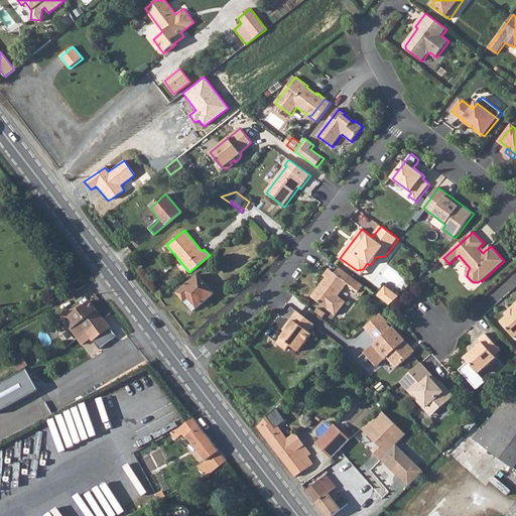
[(363,275),(370,265),(367,263),(363,269),(357,270),(363,275)]
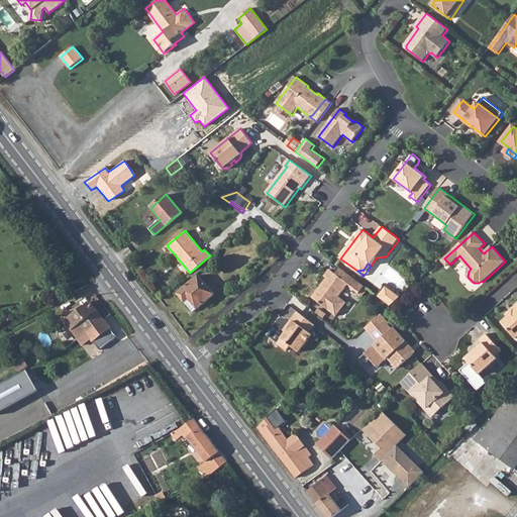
[(313,298),(338,316),(348,303),(340,297),(349,284),(351,286),(352,288),(360,294),(366,287),(341,269),(337,275),(331,270),(325,277),(328,279),(313,298)]
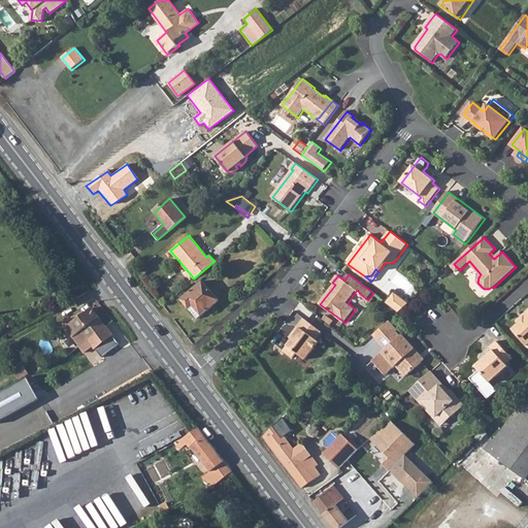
[(182,299),(189,308),(193,306),(201,316),(219,300),(202,281),(182,299)]
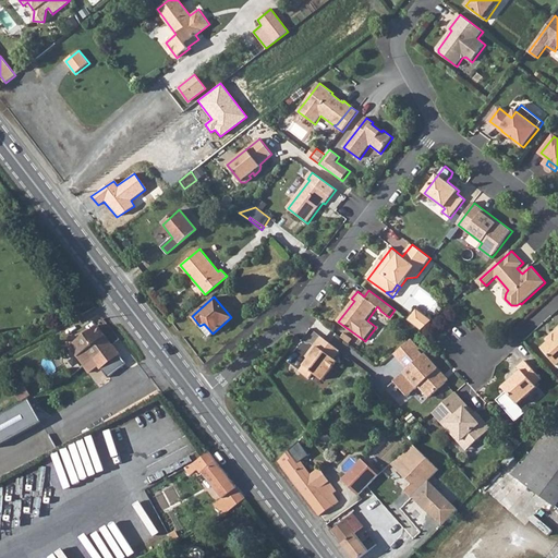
[(417,310),(409,320),(416,326),(425,315),(417,310)]
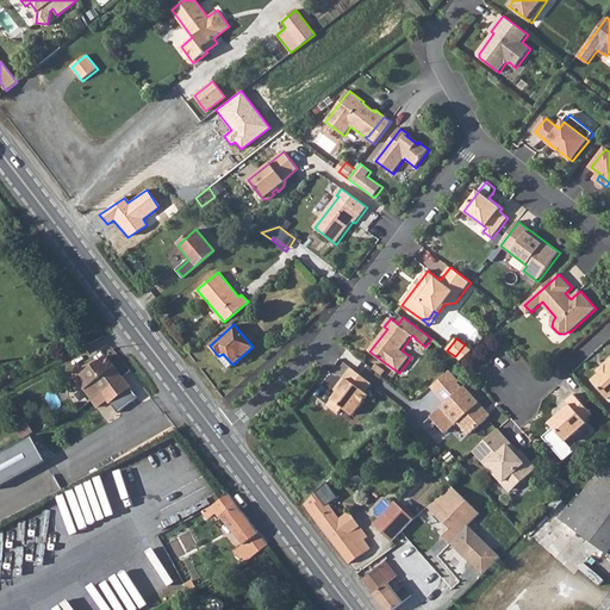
[(465,344),(455,356),(461,361),(473,350),(465,344)]
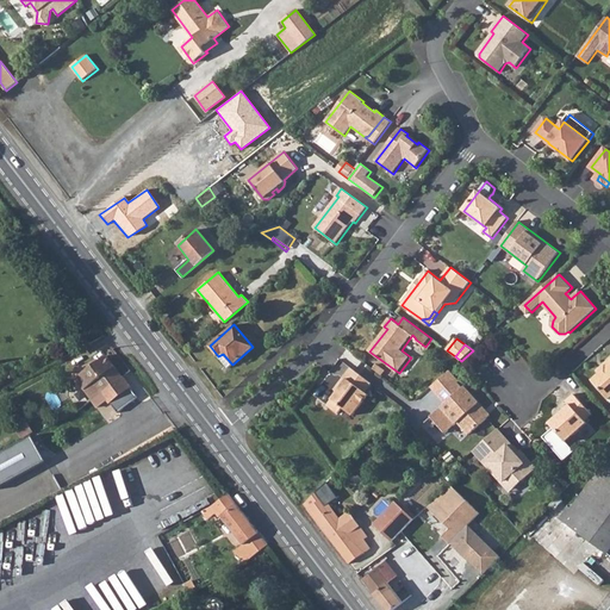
[(103,392),(123,378),(106,355),(75,379),(83,391),(95,383),(103,392)]
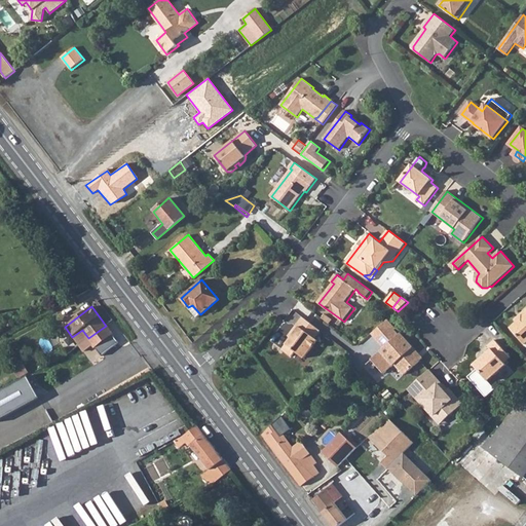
[(525,316),(525,314),(525,309),(516,320),(517,321),(524,314),(525,316)]
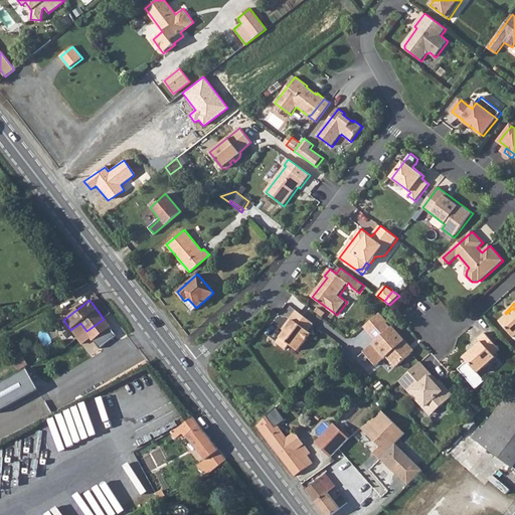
[(501,321),(514,336),(514,308),(514,310),(513,308),(506,314),(507,316),(501,321)]
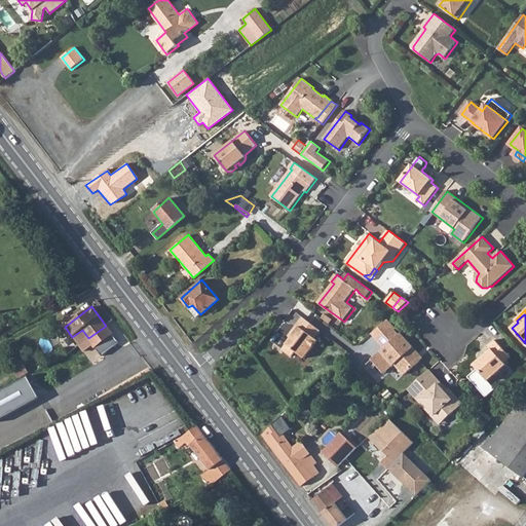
[(322,331),(304,317),(293,333),(296,334),(284,350),(293,358),(297,352),(305,359),(320,341),(316,339),(322,331)]
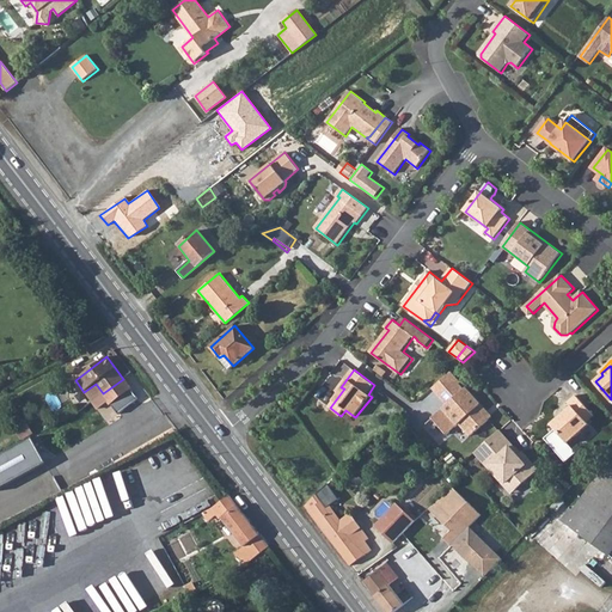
[(452,373),(435,387),(451,404),(434,418),(450,435),(461,424),(472,436),(490,420),(484,414),(487,411),(466,389),(464,391),(459,385),(461,384),(452,373)]
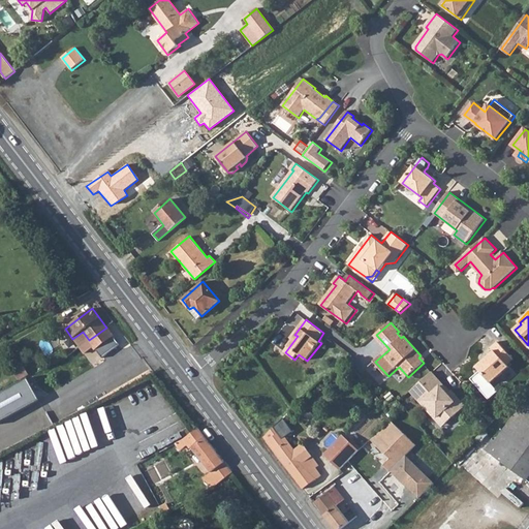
[(89,340),(103,358),(120,345),(106,328),(89,340)]
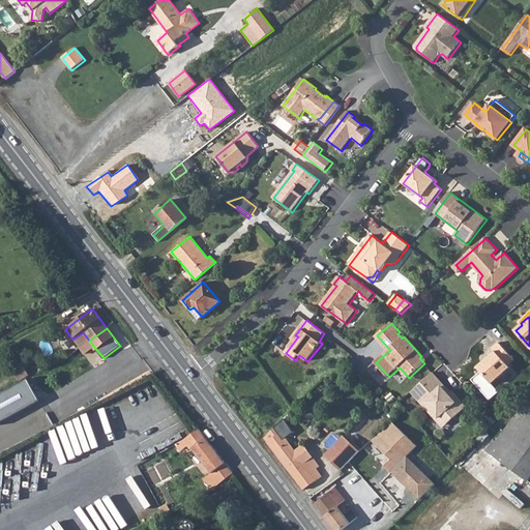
[(83,332),(72,340),(80,348),(89,341),(83,332)]
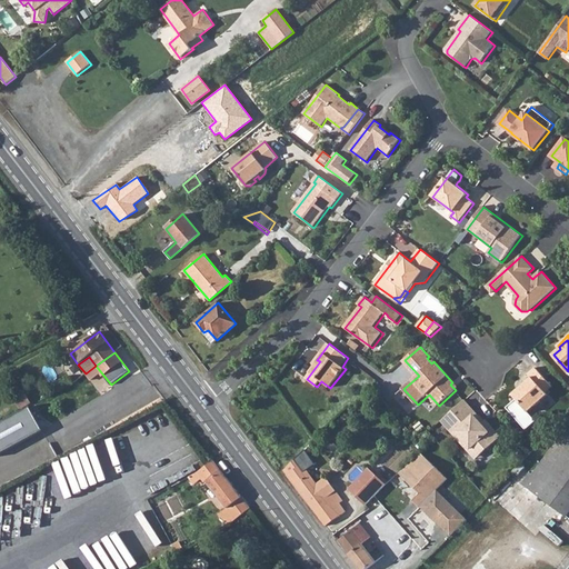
[(508,408),(528,430),(538,421),(530,412),(549,395),(547,392),(553,387),(536,368),(529,373),(532,378),(513,395),(518,399),(508,408)]
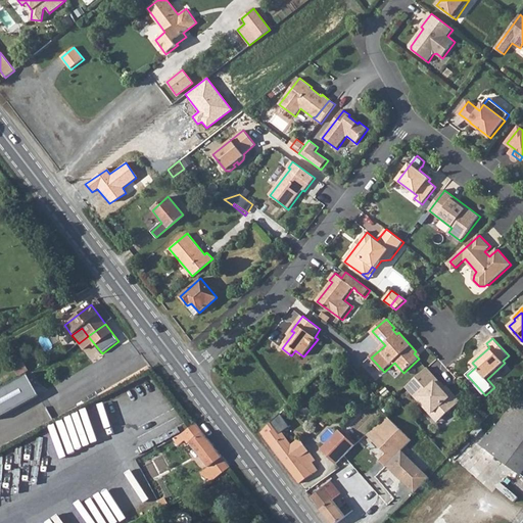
[(13,365),(19,376),(29,371),(22,360),(13,365)]
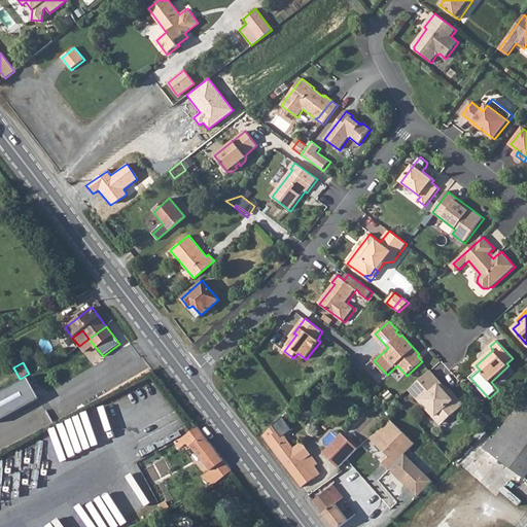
[(431,371),(412,388),(417,394),(415,396),(421,402),(423,400),(437,416),(440,414),(447,421),(464,405),(451,389),(449,391),(447,393),(441,385),(442,383),(431,371)]
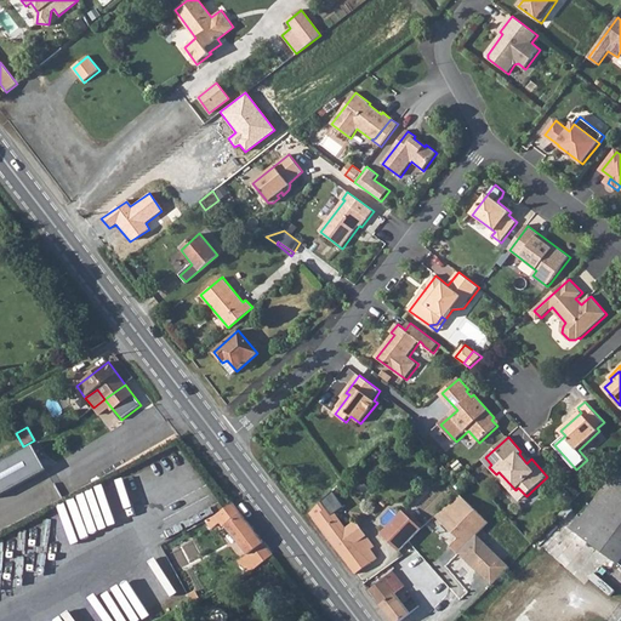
[(29,445),(0,460),(0,494),(43,472),(29,445)]
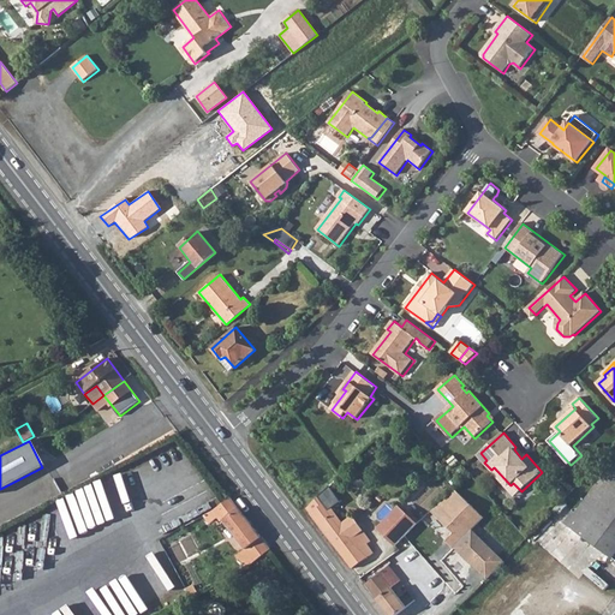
[(521,459),(524,457),(515,447),(514,449),(521,459)]
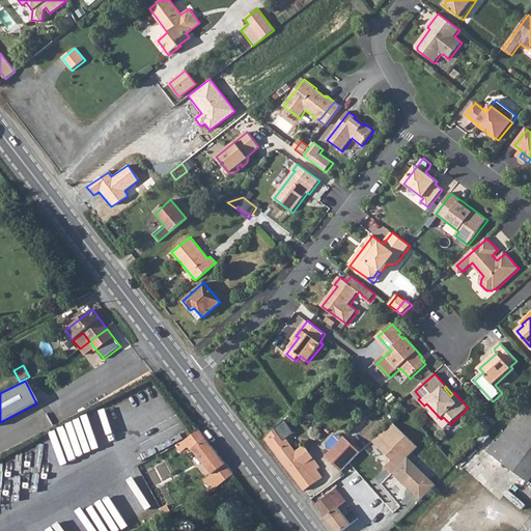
[(74,406),(76,410),(85,403),(83,399),(74,406)]
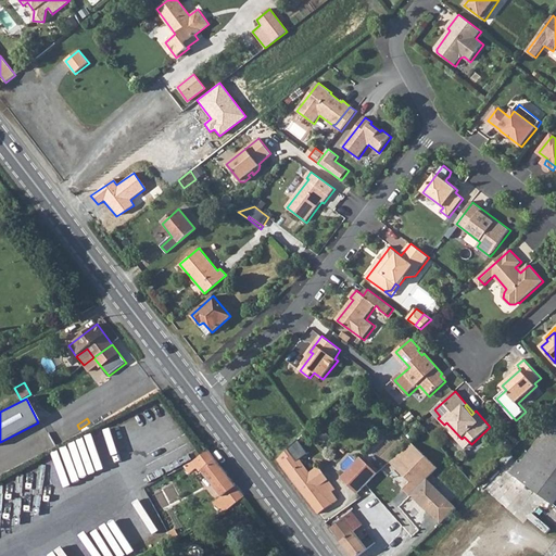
[(555,421),(552,419),(512,475),(553,505),(555,501),(555,421)]
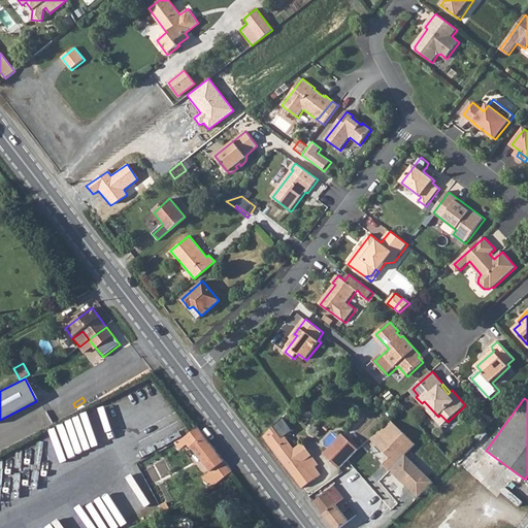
[(438,417),(424,401),(422,403),(442,427),(448,422),(440,415),(438,417)]
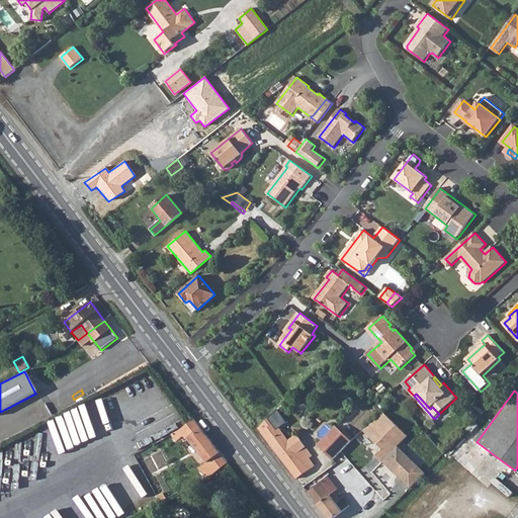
[(259,429),(269,442),(296,479),(314,465),(309,458),(312,456),(297,436),(289,442),(279,430),(288,423),(278,411),(259,429)]
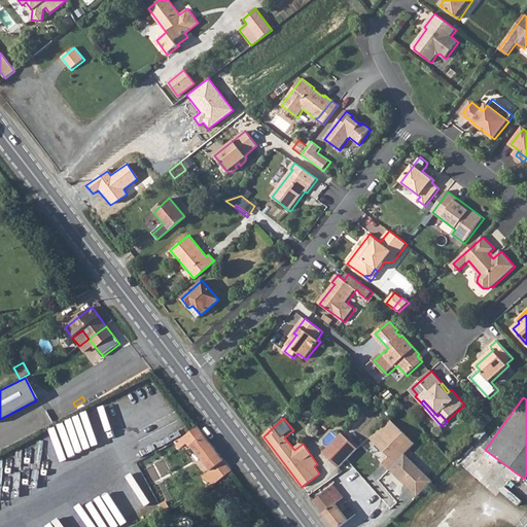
[(388,420),(369,440),(385,457),(380,465),(387,471),(388,470),(403,455),(413,445),(388,420)]
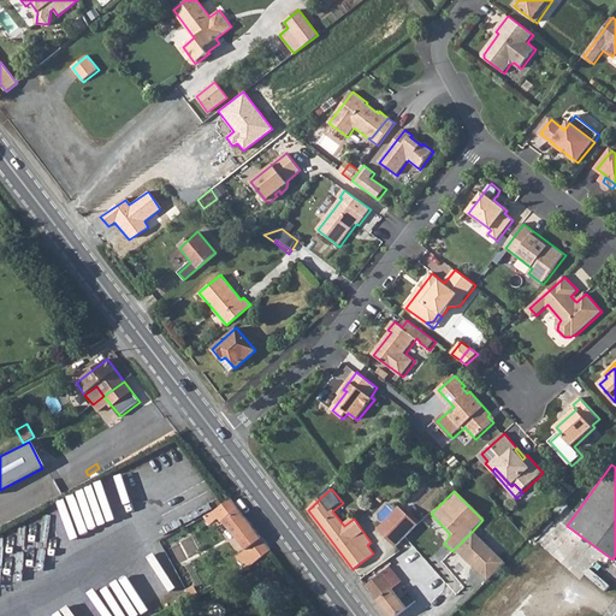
[(217,510),(247,550),(236,558),(238,562),(242,560),(249,567),(271,552),(230,499),(217,510)]
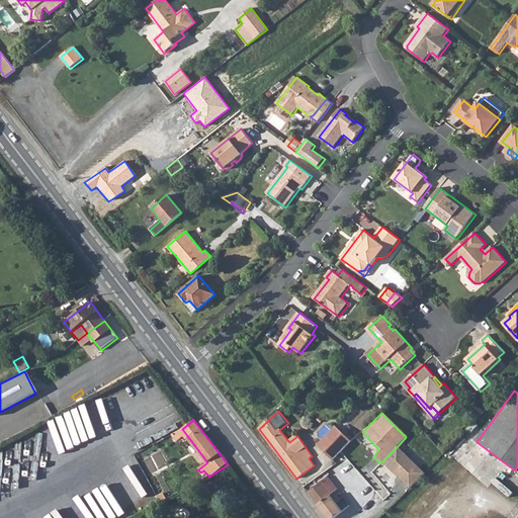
[(337,427),(336,426),(318,445),(333,460),(352,441),(337,427)]
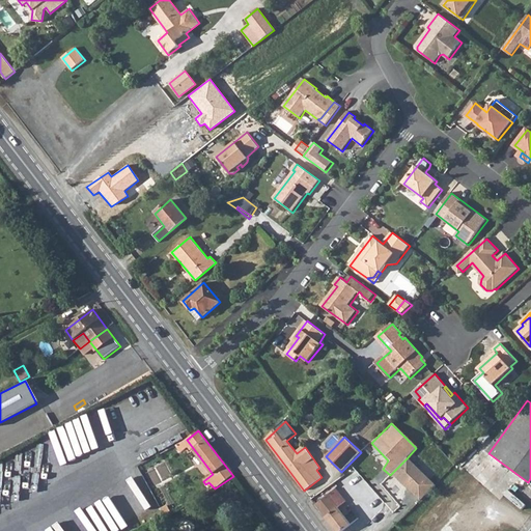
[(177,445),(182,451),(189,446),(185,441),(177,445)]
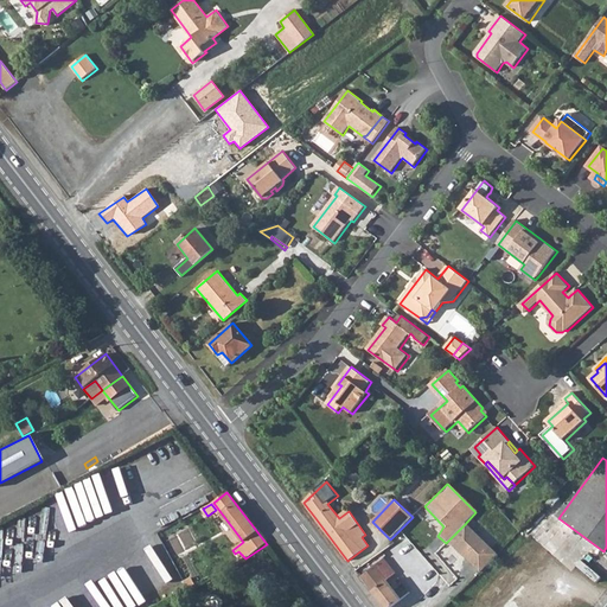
[(498,555),(465,524),(447,542),(481,574),(498,555)]
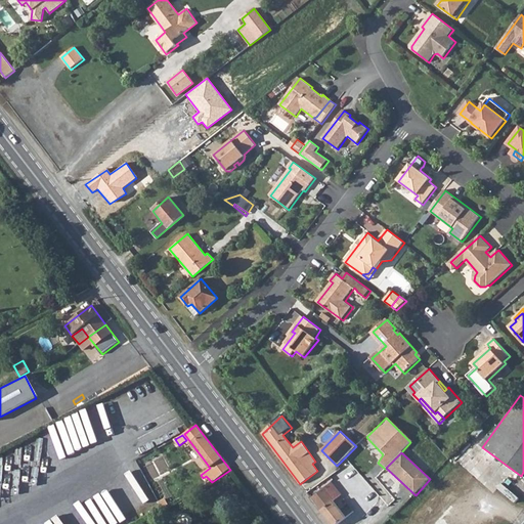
[(324,488),(335,503),(343,496),(332,482),(324,488)]
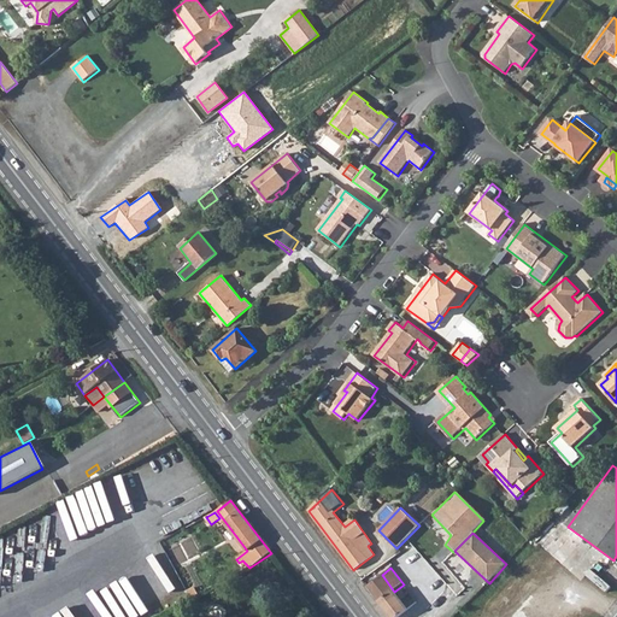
[(366,587),(389,616),(397,616),(407,609),(394,592),(382,575),(366,587)]
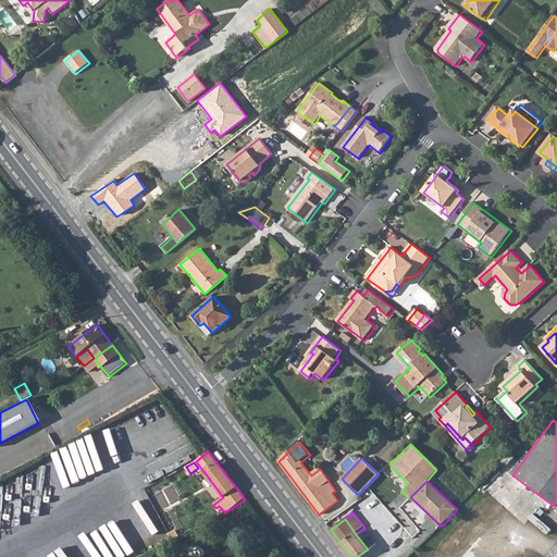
[(114,546),(120,556),(132,556),(149,549),(148,548),(151,546),(141,525),(125,533),(128,540),(114,546)]
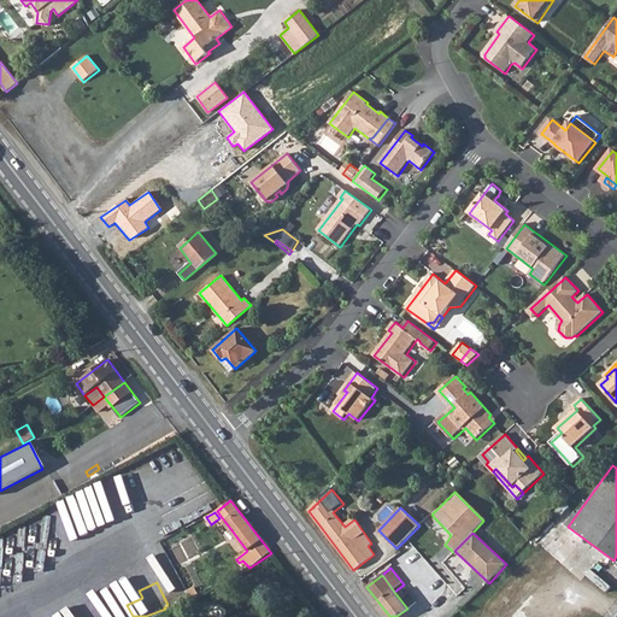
[(187,591),(192,599),(199,595),(194,587),(187,591)]
